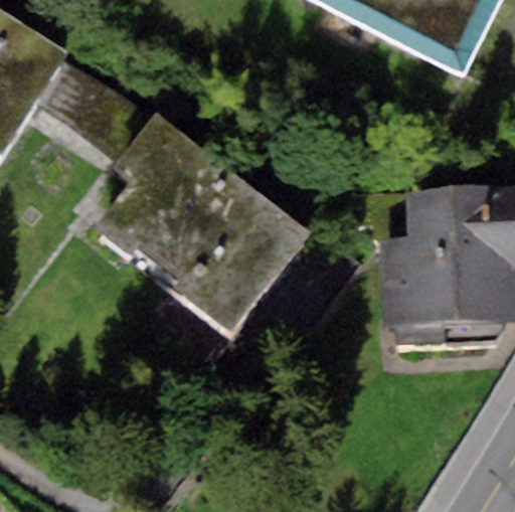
[(317,0),(461,74),(498,0),(317,0)]
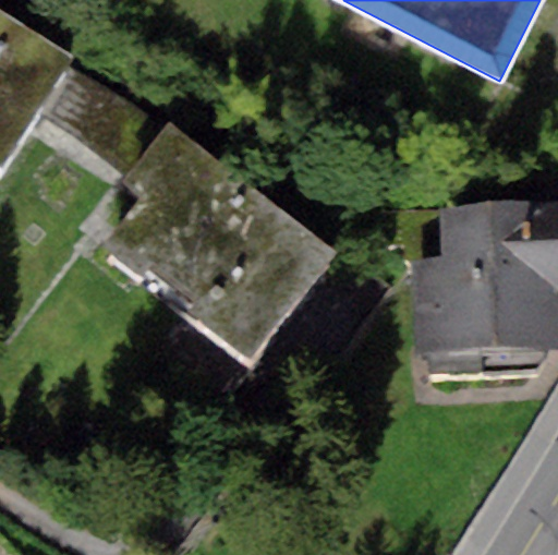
[(74,52),(0,8),(0,163),(7,167),(37,116),(65,69),(74,52)]
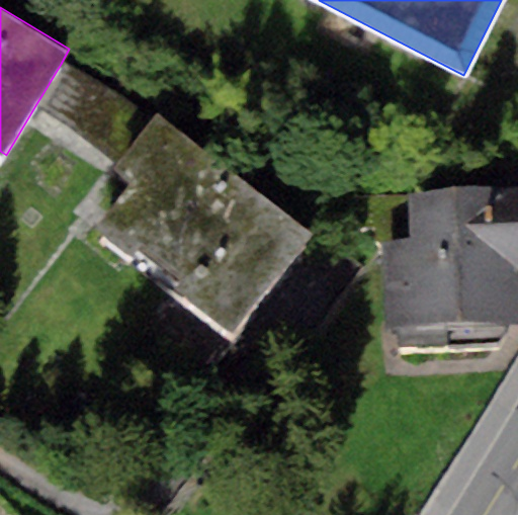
[(152,115),(61,64),(34,107),(116,161),(152,115)]
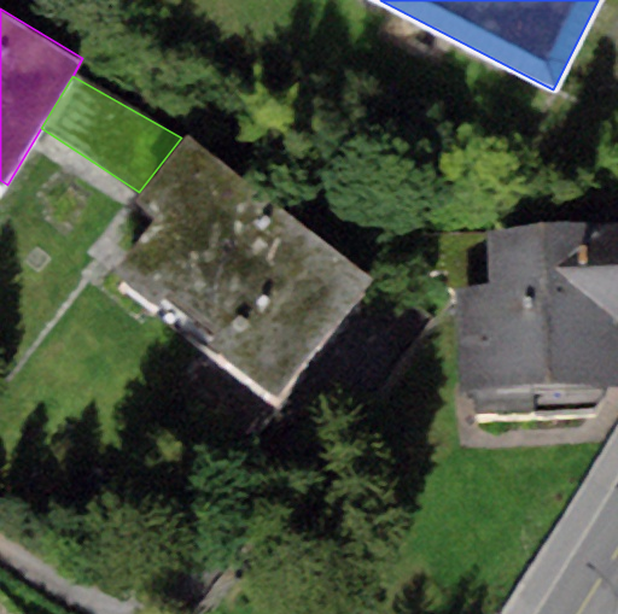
[(375,280),(186,132),(181,138),(139,192),(134,198),(156,215),(112,269),(280,401),(375,280)]
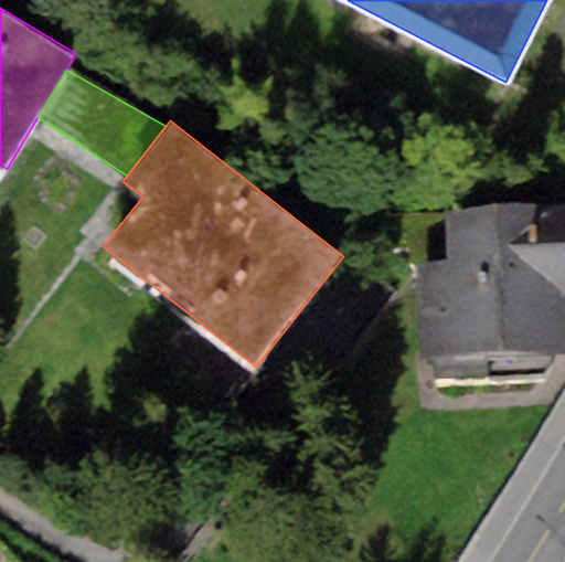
[(564,201),(445,209),(447,258),(414,261),(418,353),(429,352),(430,379),(554,373),(553,351),(564,350),(564,201)]
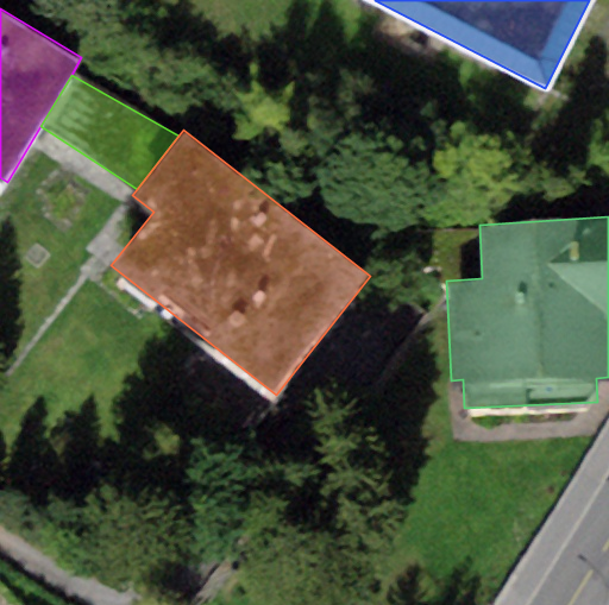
All buildings are outlined.
